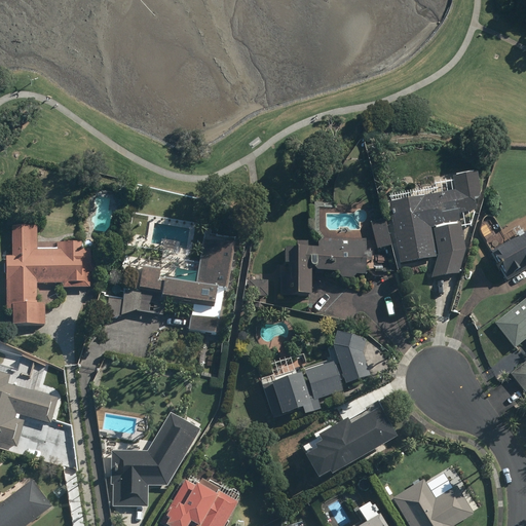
[(388,202),(398,264),(435,258),(429,227),(458,222),(457,215),(475,212),(473,199),(480,198),(476,174),(452,177),(454,192),(388,202)]
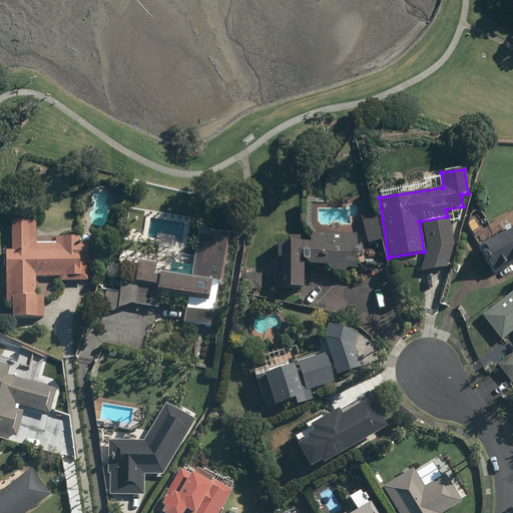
[(361,218),(367,243),(381,239),(375,214),(361,218)]
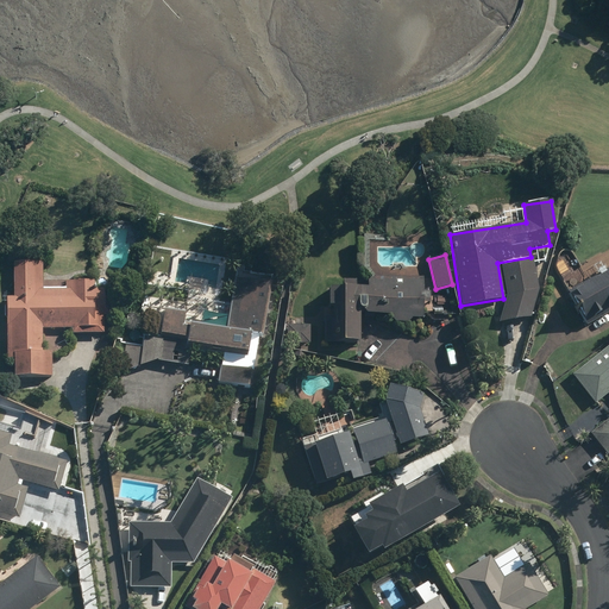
[(501,265),(506,295),(498,324),(531,318),(538,290),(533,261),(501,265)]
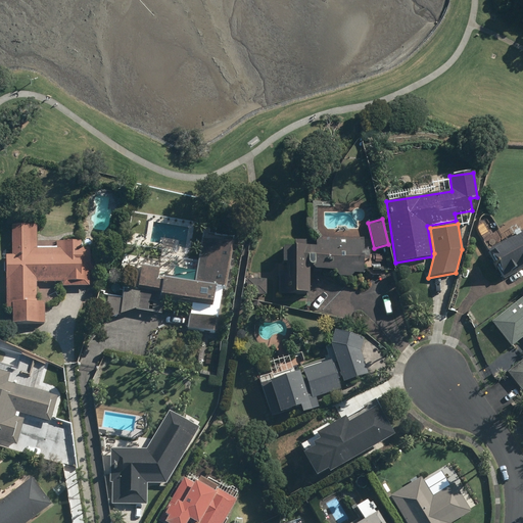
[(6,256),(5,308),(11,308),(10,324),(43,325),(43,302),(36,302),(36,283),(60,284),(60,286),(88,287),(88,272),(95,272),(95,255),(88,255),(88,249),(79,249),(80,242),(55,242),(55,249),(36,249),(36,227),(11,226),(10,256),(6,256)]
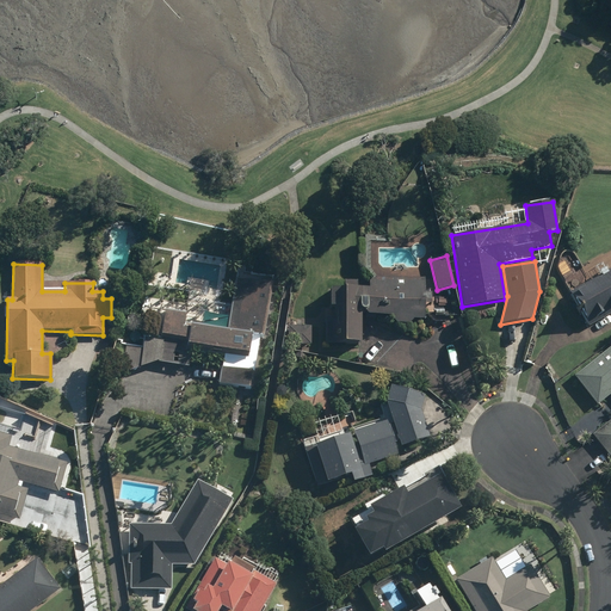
[(610,312),(610,269),(569,294),(587,326),(610,312)]
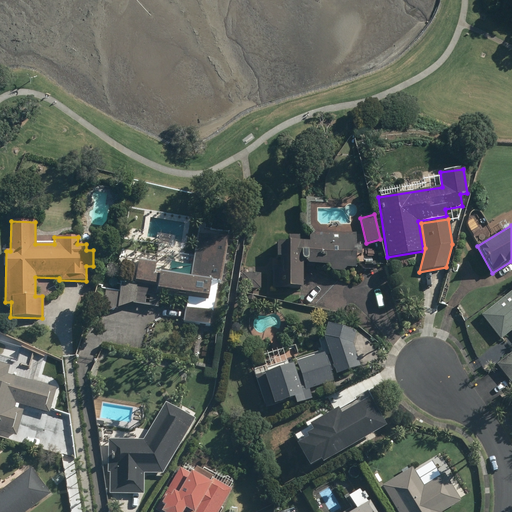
[(272,266),(271,289),(301,289),(301,262),(305,262),(305,265),(328,266),(328,268),(332,272),(342,272),(346,268),(355,268),(355,233),(313,232),(307,238),(307,244),(297,244),(297,238),(286,238),(286,243),(275,243),(275,259),(280,259),(280,266),(272,266)]
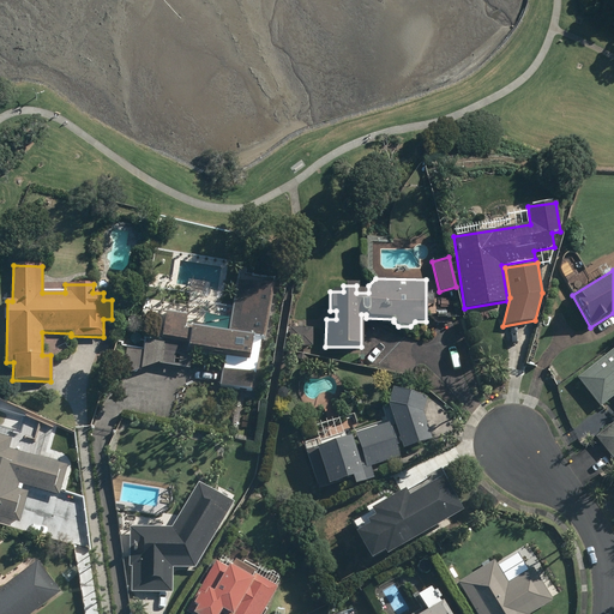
[(124,375),(156,365),(188,369),(192,349),(224,355),(220,387),(251,391),(259,339),(264,341),(272,288),(235,282),(228,332),(185,326),(186,315),(164,312),(160,342),(127,350),(124,375)]
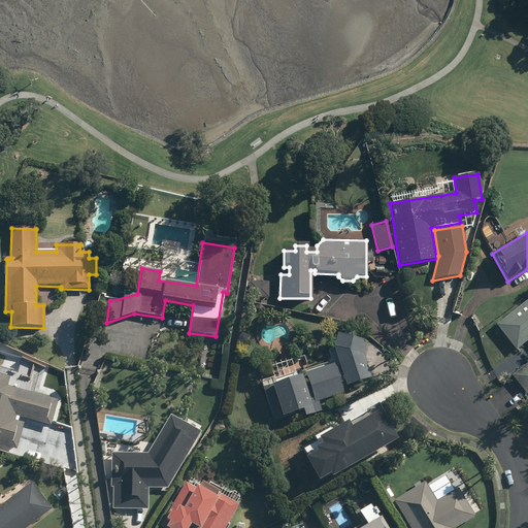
[(268,283),(249,283),(249,298),(268,298),(268,283)]
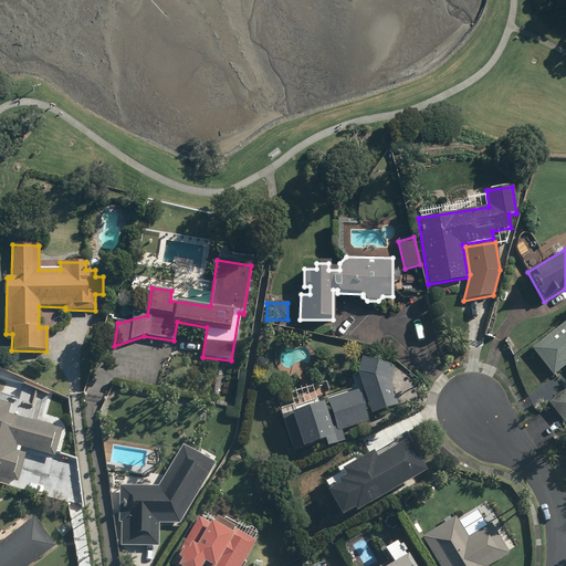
[(565,321),(531,349),(553,376),(565,365),(565,389),(548,405),(565,426),(565,321)]
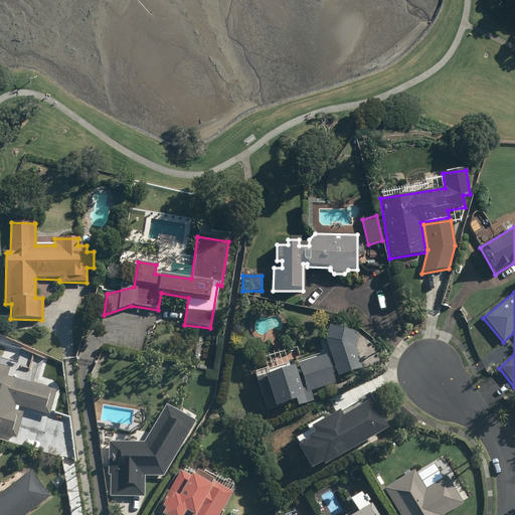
[(310,391),(335,384),(332,374),(335,373),(337,377),(361,369),(354,346),(357,334),(328,326),(324,339),(330,357),(327,358),(326,355),(296,365),(300,377),(296,378),(293,368),(255,379),(266,409),(293,401),(295,407),(314,402),(310,391)]
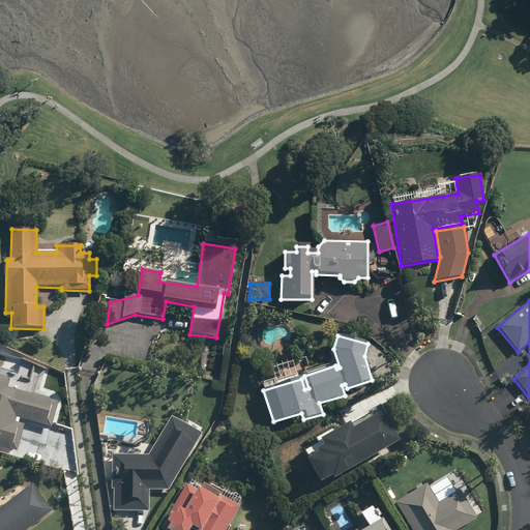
[(0,446),(16,451),(25,421),(50,429),(57,404),(6,389),(8,380),(0,377),(0,446)]
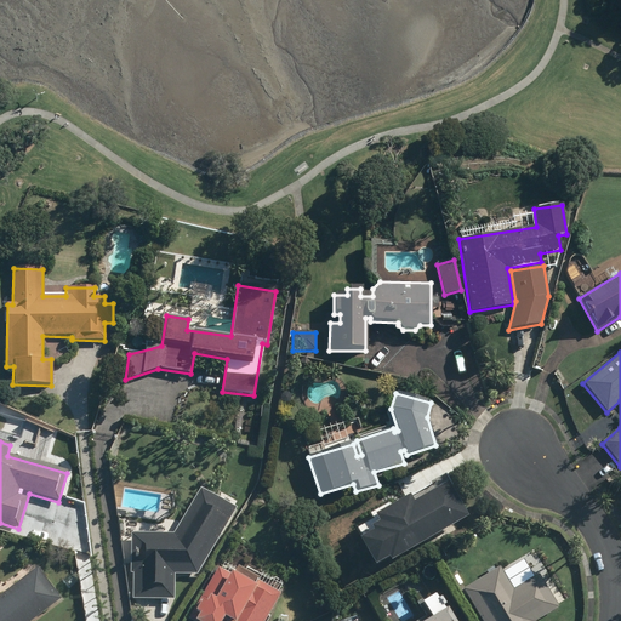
[(388,563),(466,518),(445,484),(410,505),(406,497),(372,517),(377,524),(369,529),(370,533),(357,540),(372,568),(386,559),(388,563)]
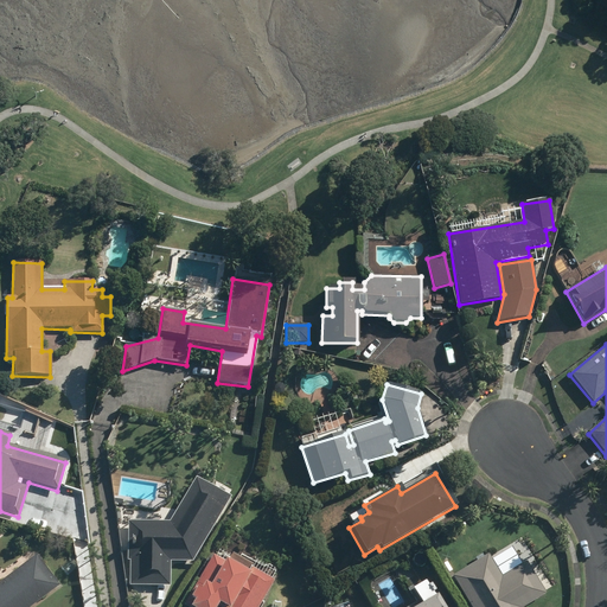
[(195,479),(168,522),(127,522),(126,561),(129,561),(129,586),(170,587),(170,562),(192,562),(229,499),(195,479)]
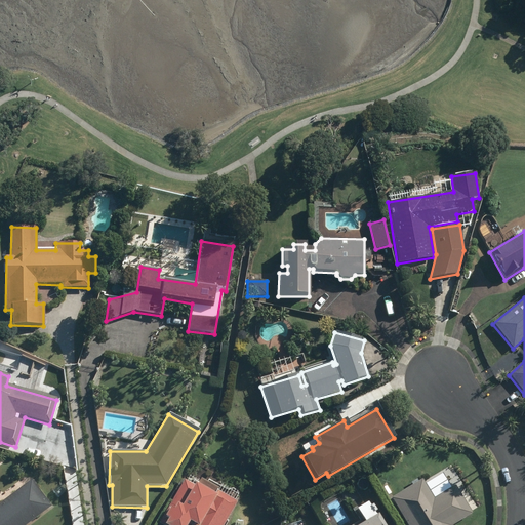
[(31,480),(0,502),(0,524),(27,524),(51,508),(31,480)]
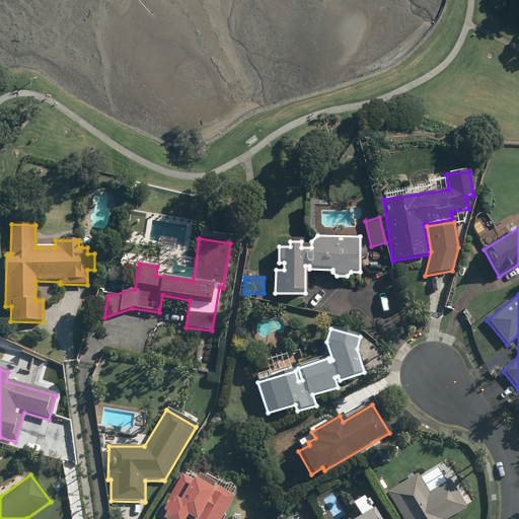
[(417,474),(386,493),(401,518),(448,518),(466,508),(449,480),(428,493),(417,474)]
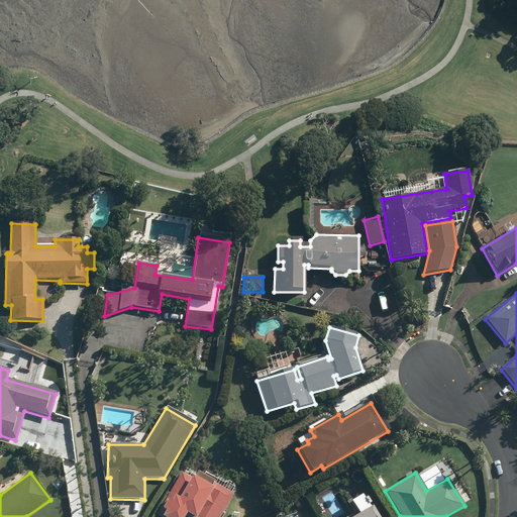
[(193,481),(180,474),(157,516),(158,516),(219,516),(231,497),(196,477),(193,481)]
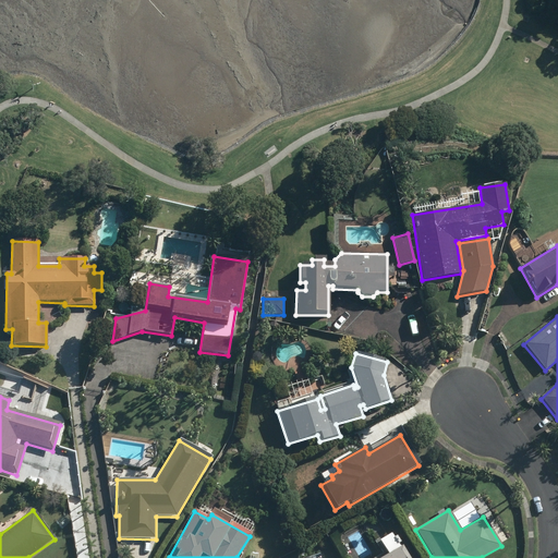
[(408,557),(401,547),(383,557),(408,557)]
